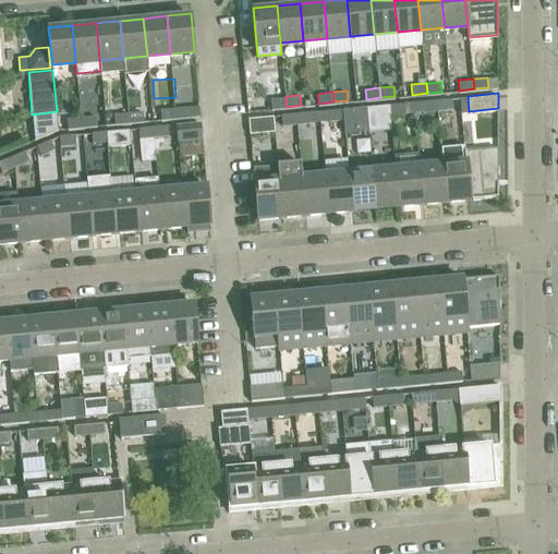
[(287,107),(286,96),(271,98),(271,108),(287,107)]
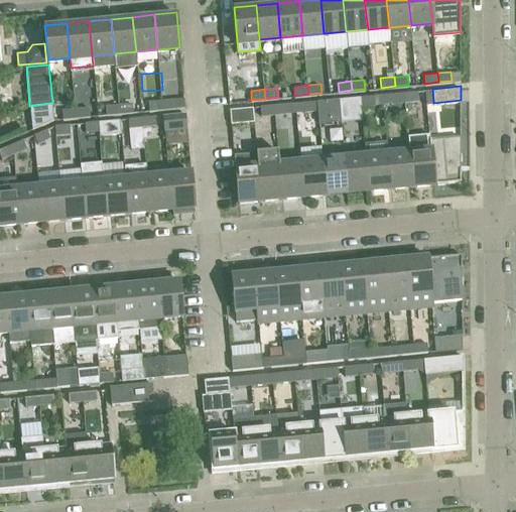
[(418,99),(417,90),(404,92),(405,101),(418,99)]
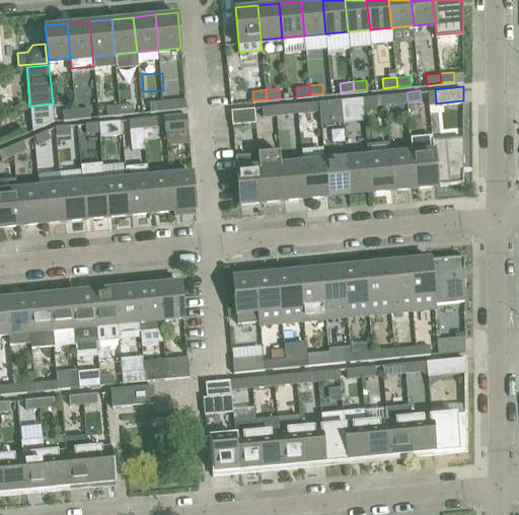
[(393,102),(408,101),(406,92),(392,93),(393,102)]
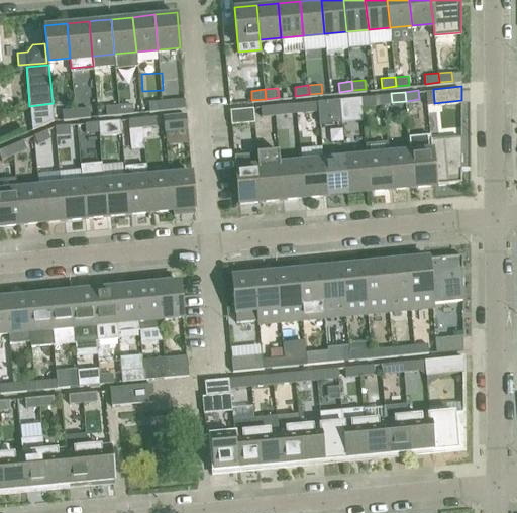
[(375,94),(360,96),(362,105),(376,104),(375,94)]
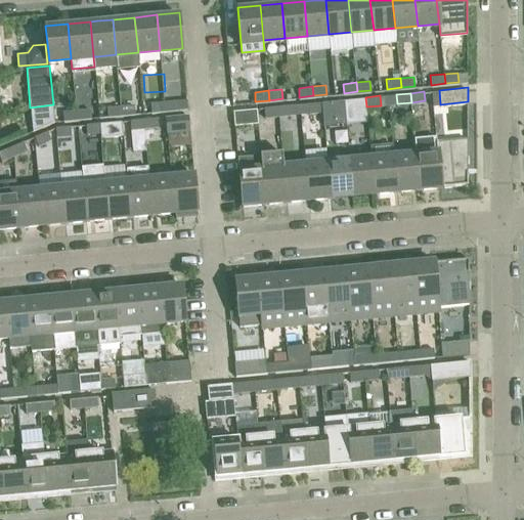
[(366,106),(365,97),(352,98),(353,107),(366,106)]
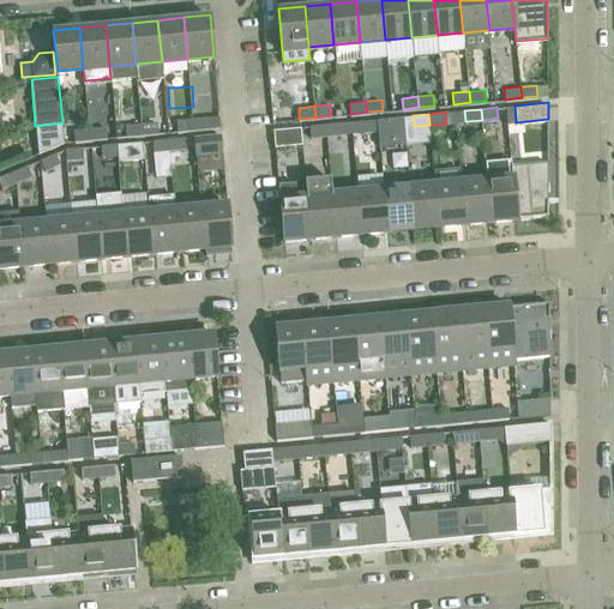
[(220,115),(193,118),(194,128),(220,126),(220,115)]
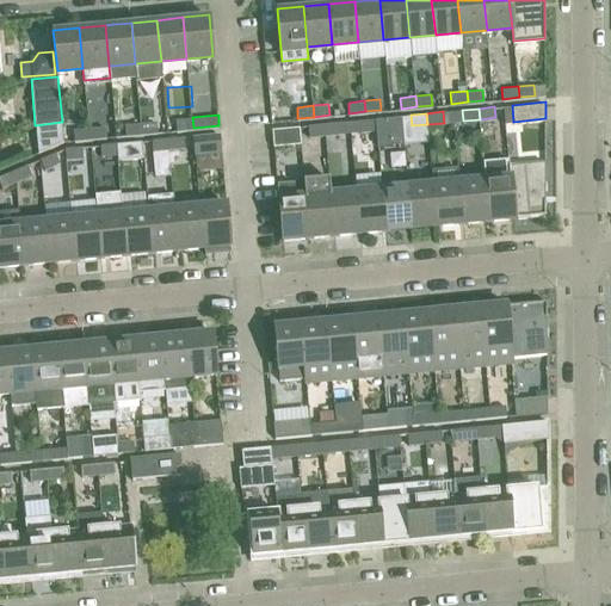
[(403,140),(401,116),(375,118),(376,129),(377,142),(403,140)]
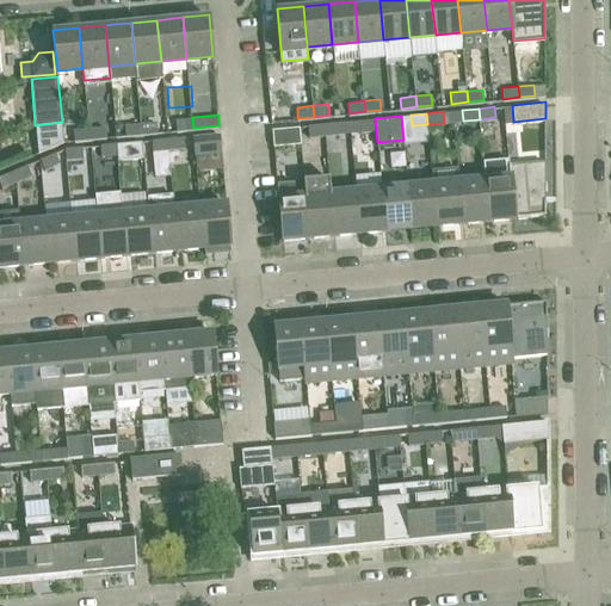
[(193,128),(192,117),(176,118),(177,129),(193,128)]
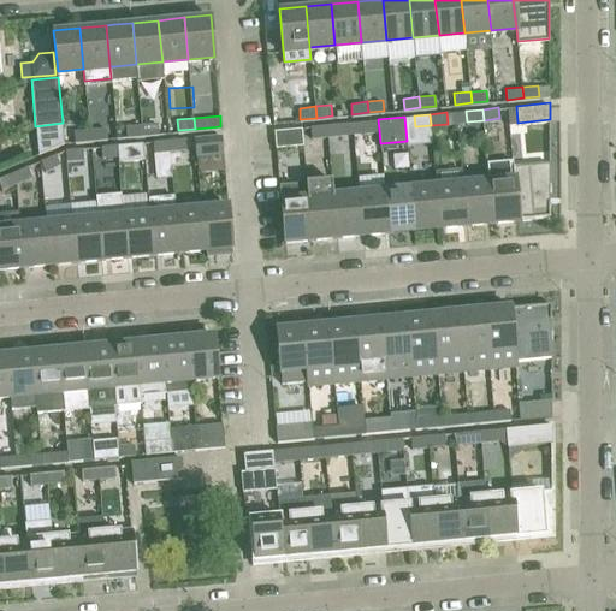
[(363,131),(379,130),(378,119),(362,120),(363,131)]
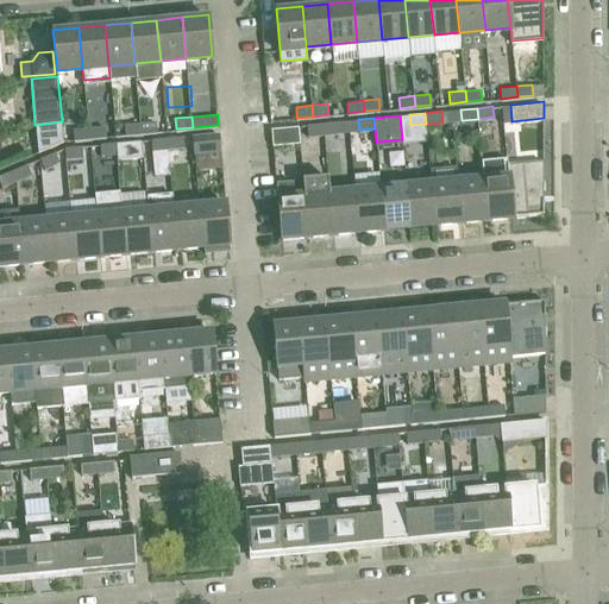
[(142,132),(157,131),(156,120),(140,121),(142,132)]
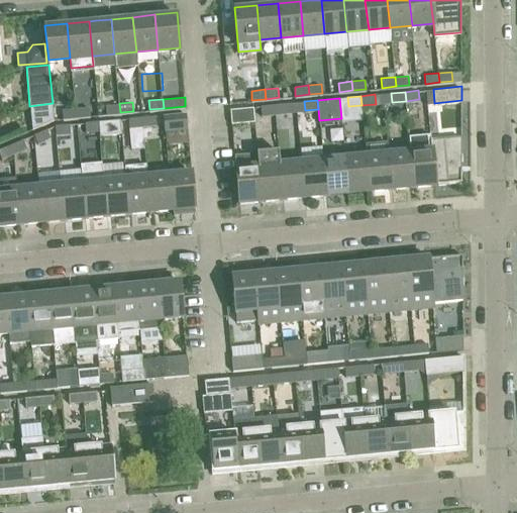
[(120,112),(119,103),(105,104),(106,113),(120,112)]
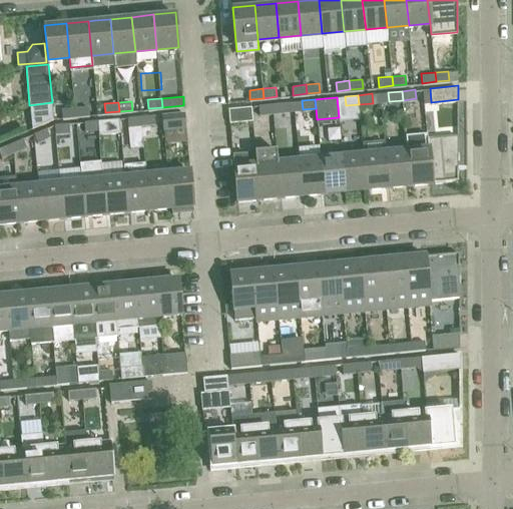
[(287,111),(286,102),(272,103),(273,112),(287,111)]
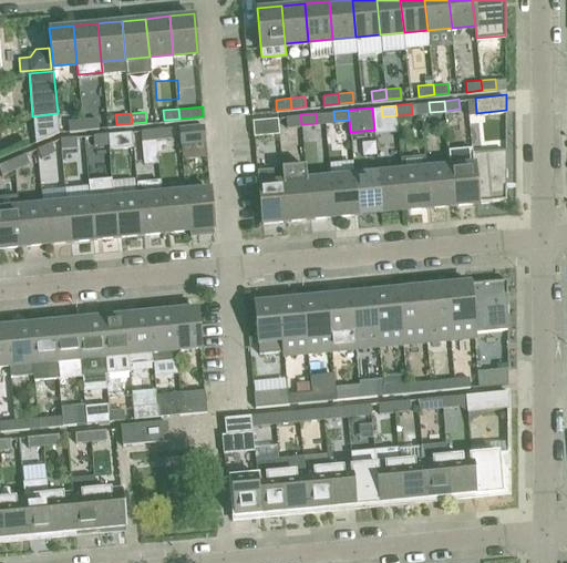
[(287,125),(301,124),(300,114),(286,115),(287,125)]
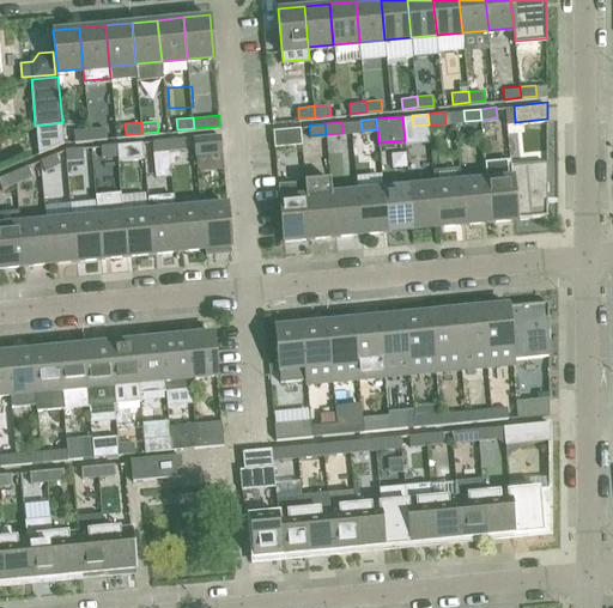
[(105,126),(89,127),(90,138),(107,137),(105,126)]
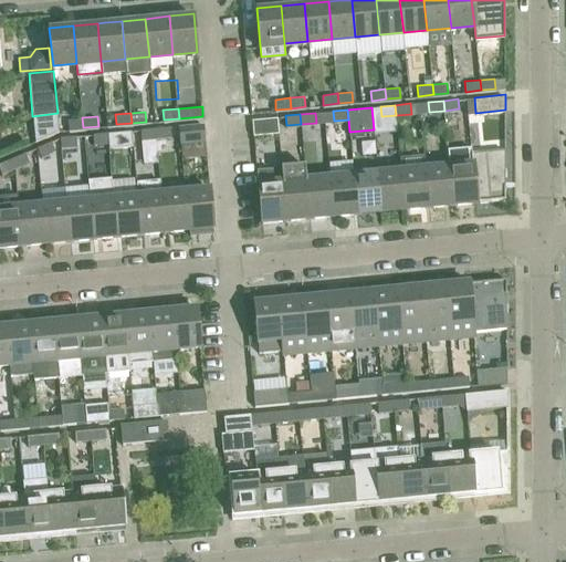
[(252,118),(253,134),(279,132),(278,116),(252,118)]
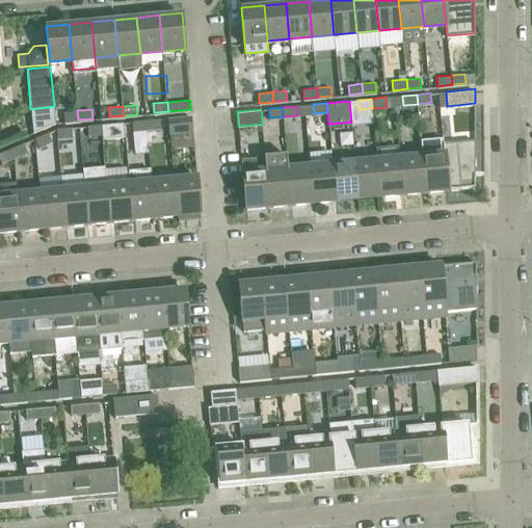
[(78,120),(77,110),(63,111),(64,122),(78,120)]
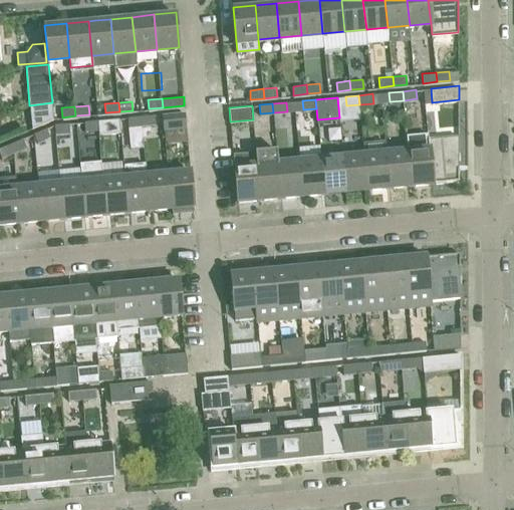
[(164,128),(186,125),(185,111),(162,113),(164,128)]
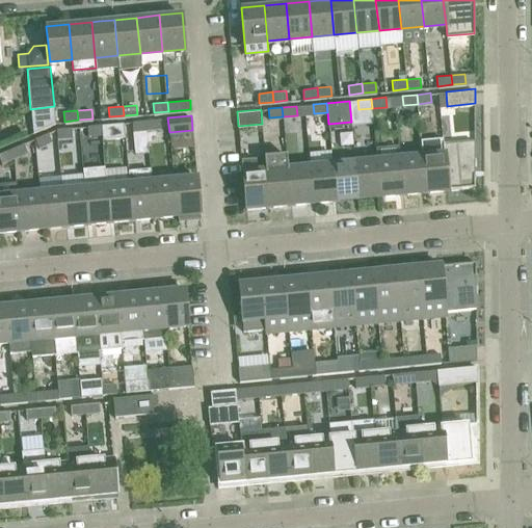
[(161,128),(160,119),(145,120),(147,129),(161,128)]
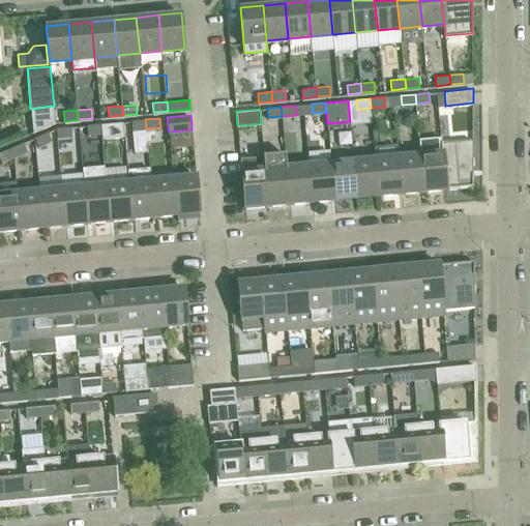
[(146,128),(145,119),(131,120),(133,129),(146,128)]
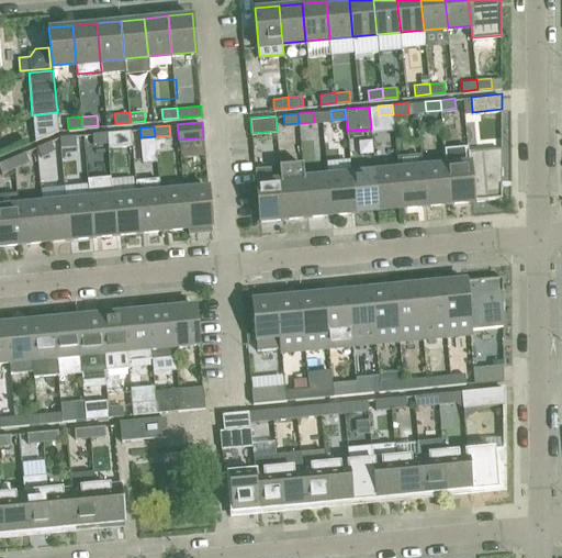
[(131,129),(107,131),(108,141),(109,145),(132,143),(131,129)]
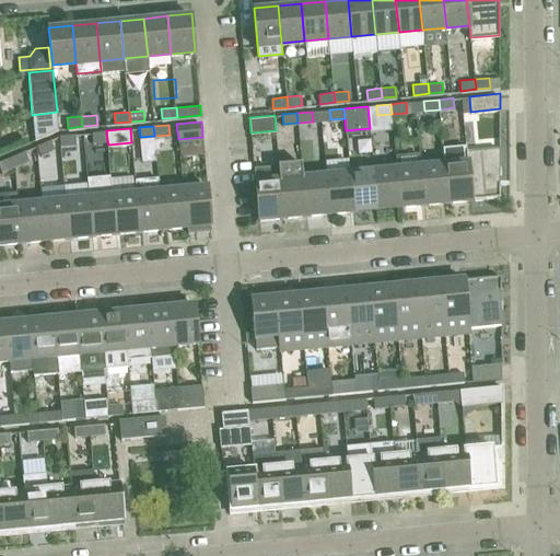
[(93,141),(107,140),(106,130),(92,131),(93,141)]
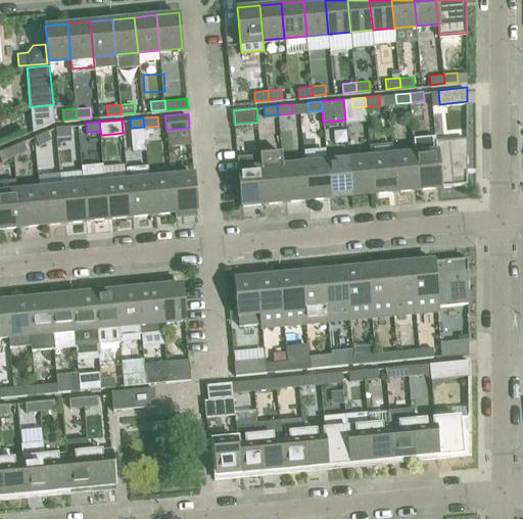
[(70,134),(69,125),(56,126),(56,135),(70,134)]
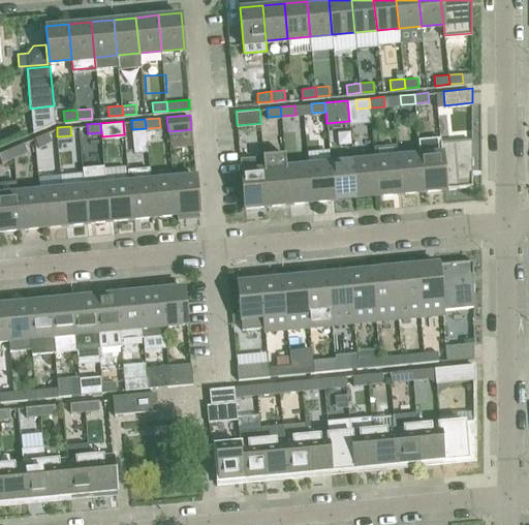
[(52,140),(48,131),(35,136),(38,146),(52,140)]
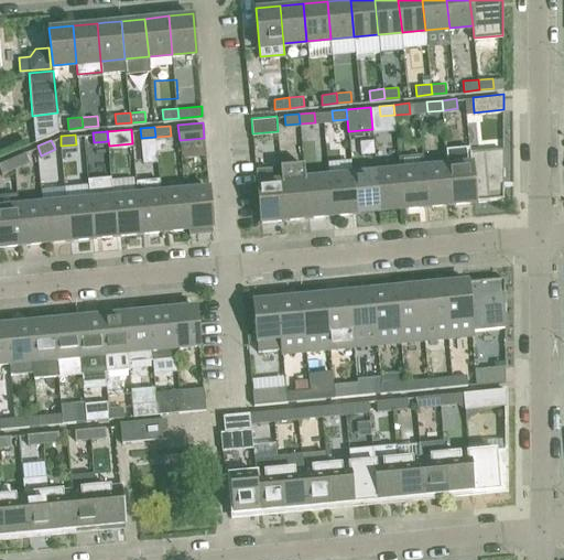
[(446,147),(447,164),(451,202),(475,200),(470,150),(469,144),(446,147)]
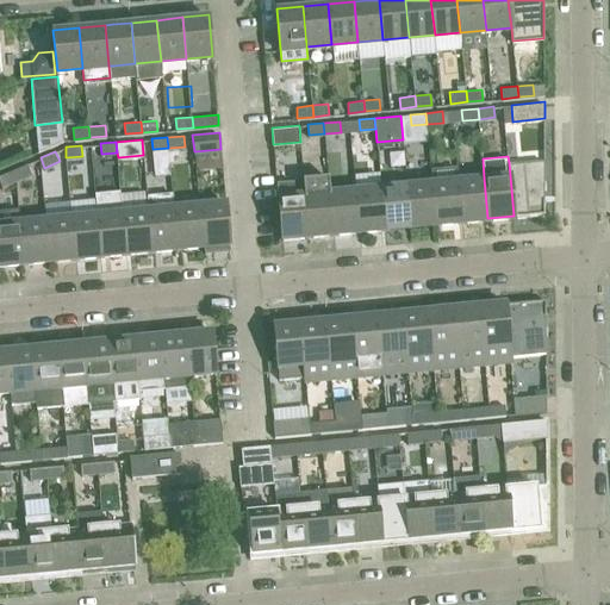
[(509,162),(514,216),(545,213),(545,160),(509,162)]
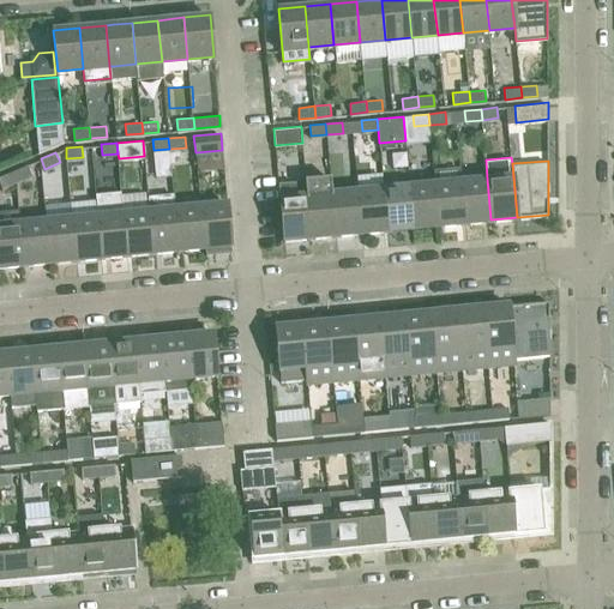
[(31,174),(28,164),(12,170),(17,181),(31,174)]
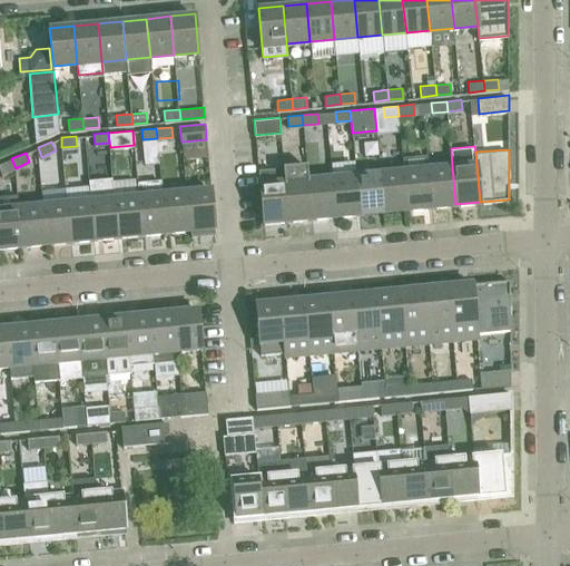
[(16,168),(11,158),(0,163),(0,169),(2,174),(16,168)]
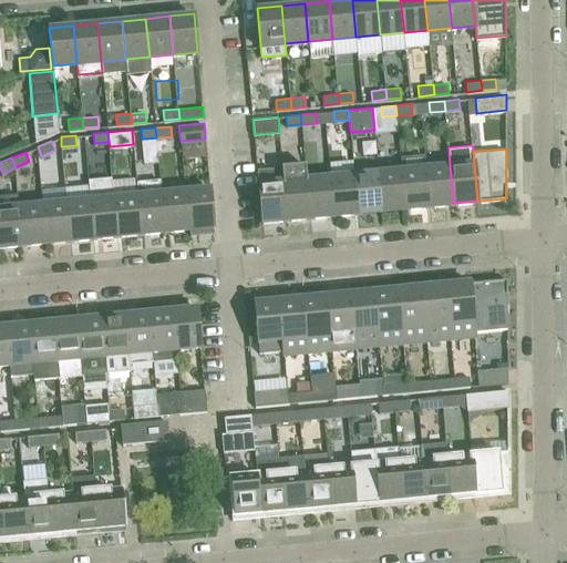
[(306,163),(281,165),(282,169),(282,181),(287,218),(310,216),(307,178),(306,163)]
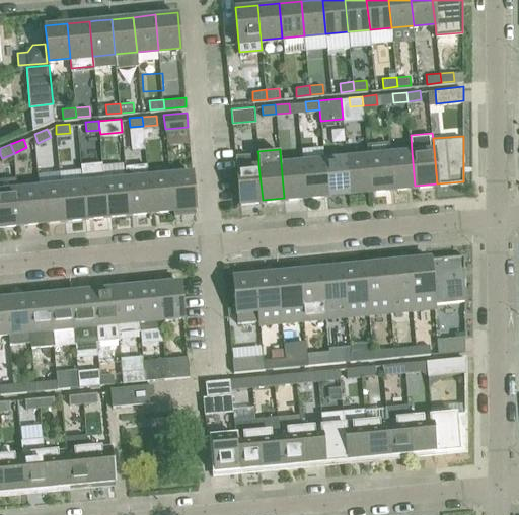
[(412,151),(390,153),(393,188),(415,186),(412,151)]
